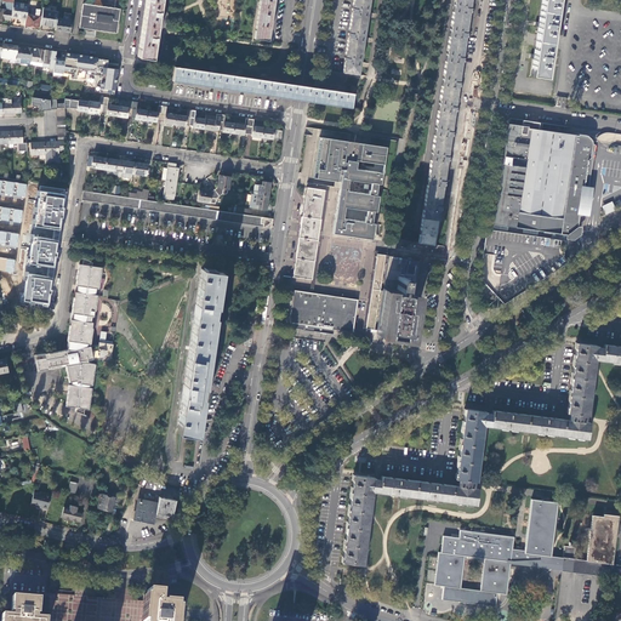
[(13,1),(13,0),(3,0),(3,4),(6,4),(5,10),(0,7),(0,17),(11,20),(13,1)]
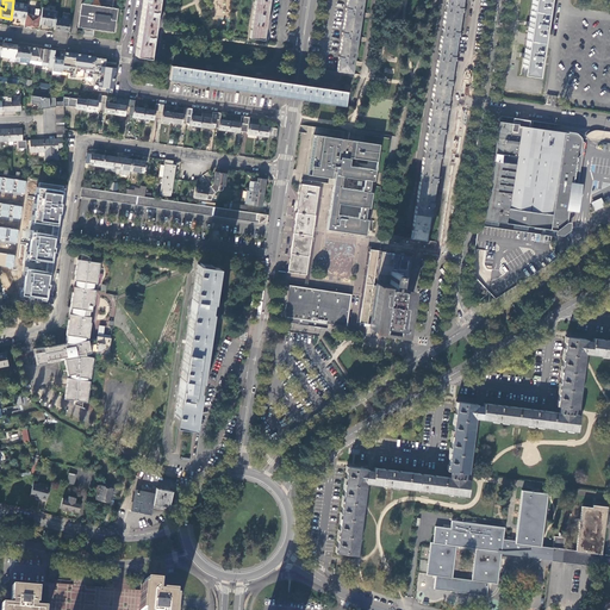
[(118,0),(113,0),(112,8),(81,4),(78,26),(83,26),(94,29),(114,31),(118,0)]
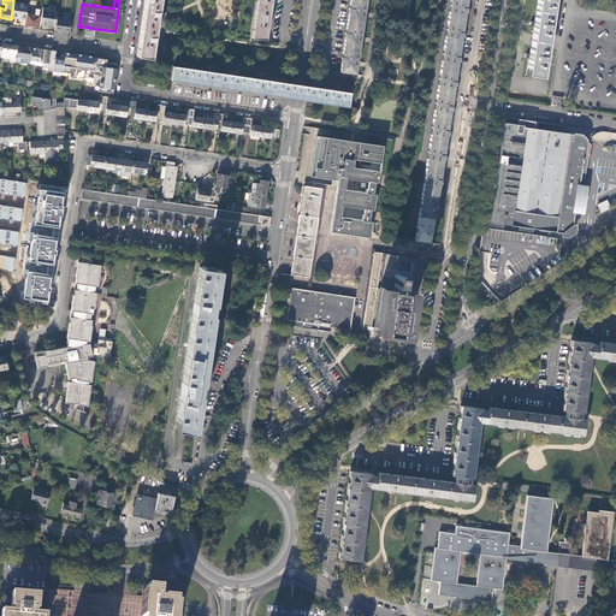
[(144,0),(136,55),(150,58),(159,0),(144,0)]
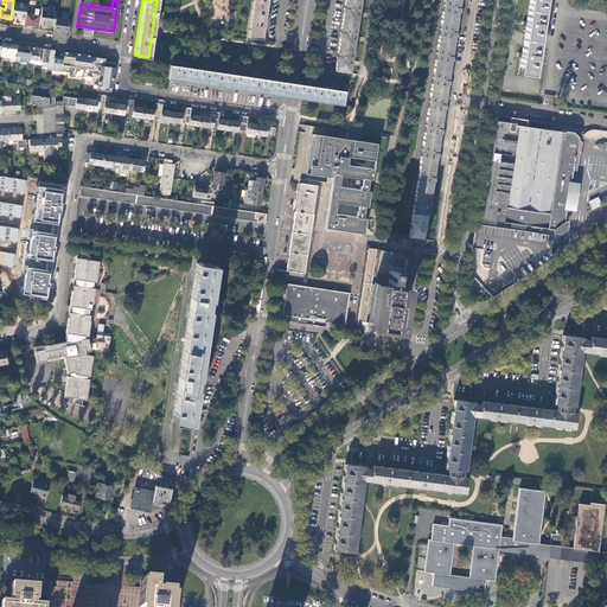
[(215,17),(221,17),(222,17),(229,17),(229,0),(217,0),(217,4),(221,2),(221,5),(219,12),(215,11),(215,17)]
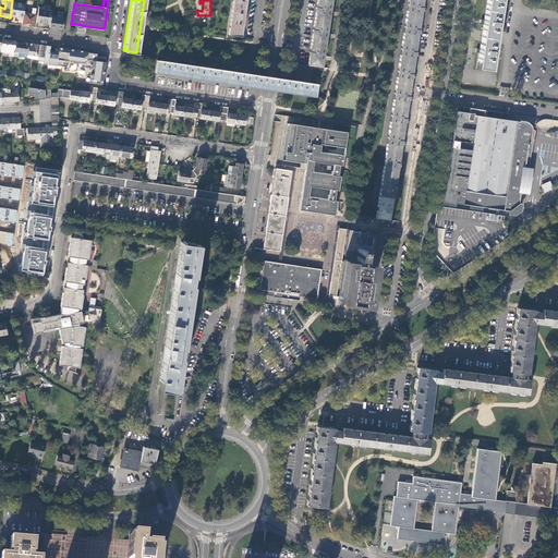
[(233,0),(228,35),(241,36),(246,0),(233,0)]
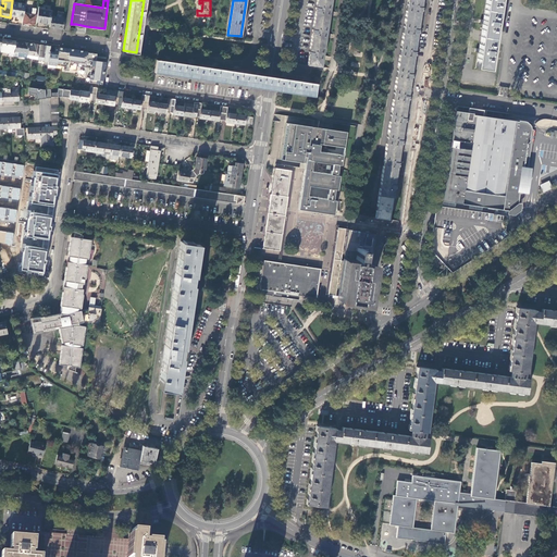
[(317,0),(307,64),(321,66),(331,0),(317,0)]
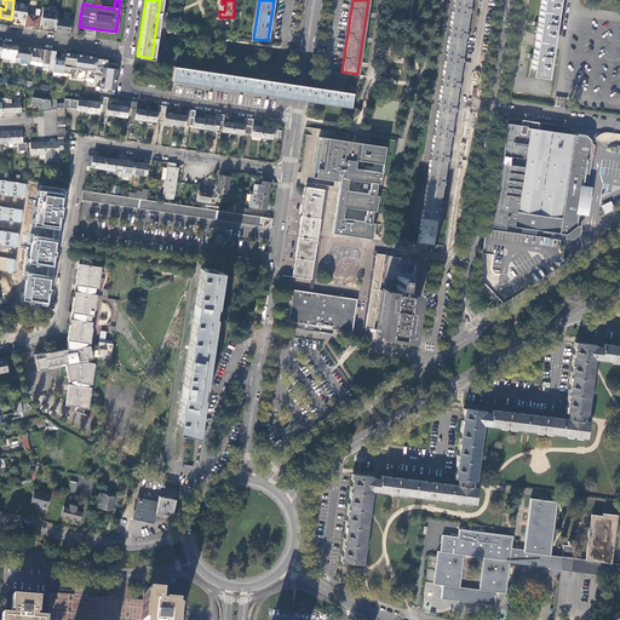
[(453,0),(441,89),(438,102),(436,116),(434,132),(431,147),(430,161),(428,174),(425,194),(423,210),(422,217),(437,219),(438,211),(440,206),(442,185),(443,181),(446,161),(447,155),(449,136),(451,131),(454,110),(454,105),(458,86),(458,81),(461,61),(461,56),(465,35),(466,30),(469,11),(470,6),(470,0),(453,0)]
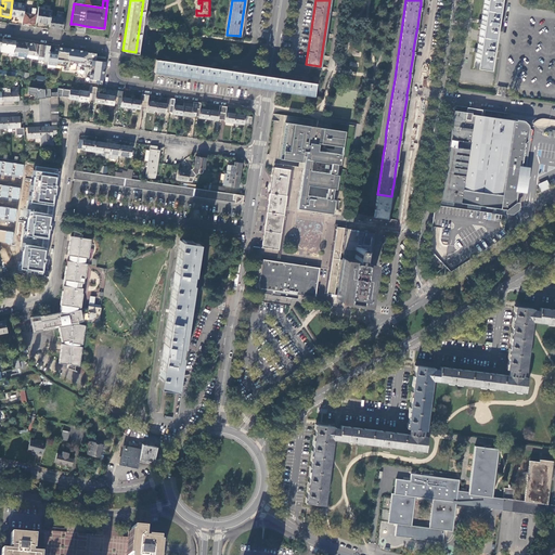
[(475,67),(488,69),(493,38),(498,0),(483,0),(481,21),(479,36),(477,49),(475,67)]
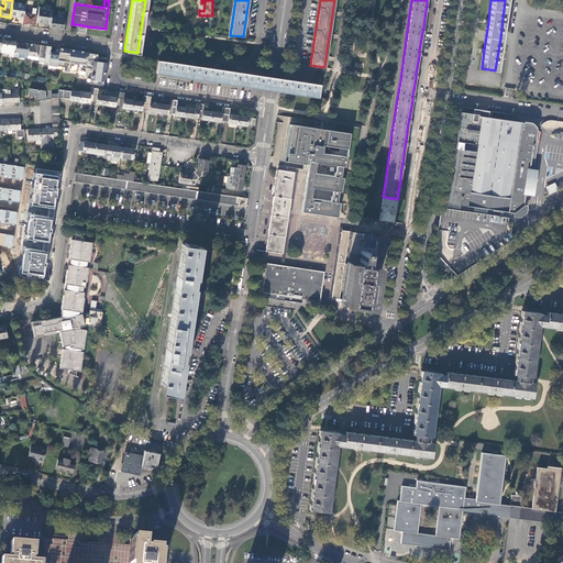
[(25,8),(25,3),(12,1),(10,18),(19,19),(19,17),(23,18),(24,13),(25,8)]
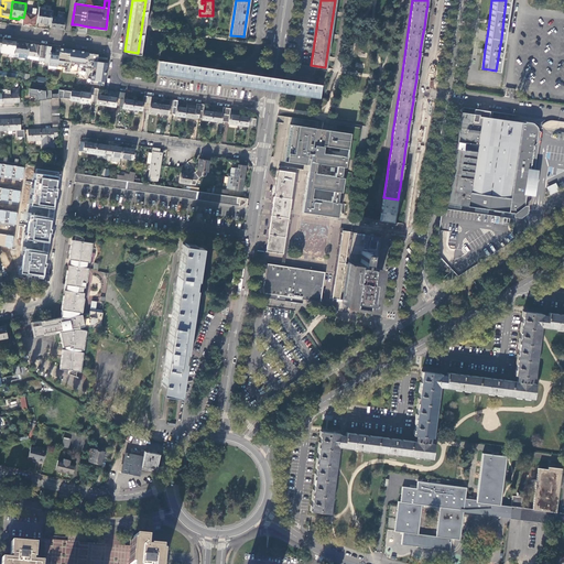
[(28,8),(25,8),(24,13),(23,23),(35,24),(36,14),(35,14),(36,8),(32,8),(31,14),(28,13),(28,8)]
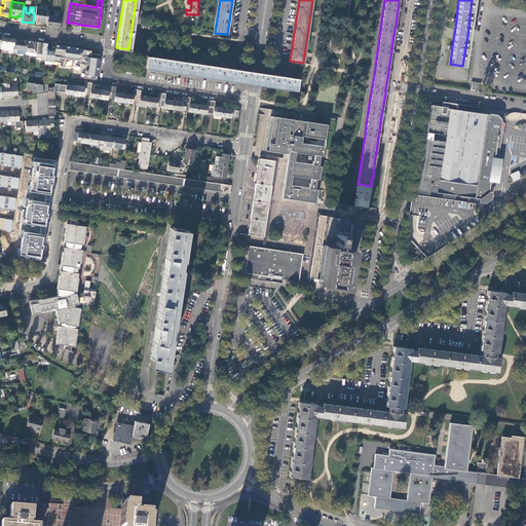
[(49,9),(36,7),(35,21),(47,23),(48,14),(49,9)]
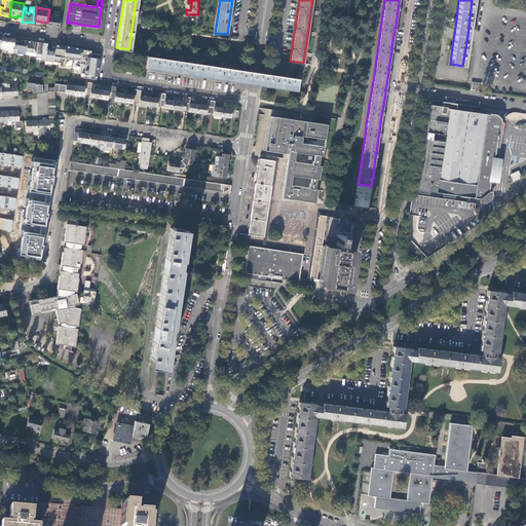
[(48,14),(47,23),(46,25),(60,27),(61,16),(48,14)]
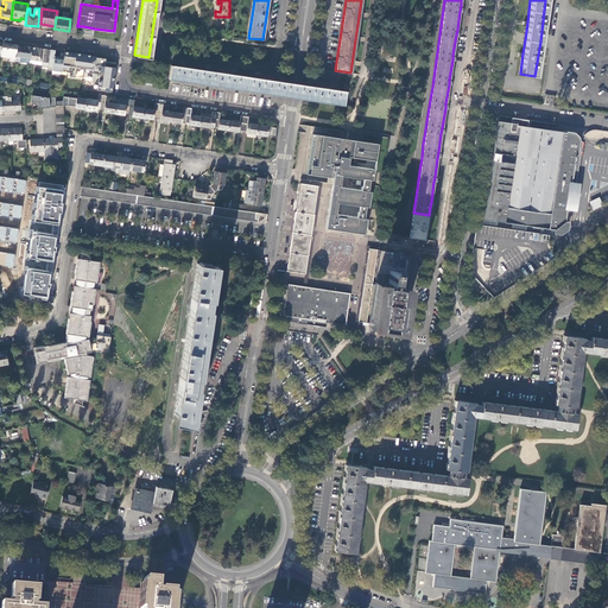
[(17,44),(2,43),(1,50),(0,56),(10,57),(8,61),(14,62),(14,61),(17,44)]
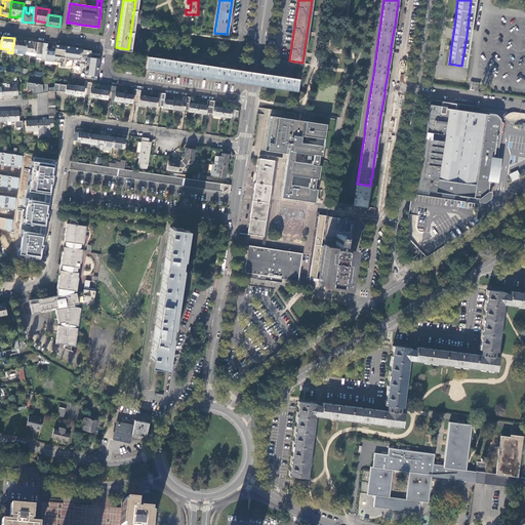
[(28,40),(17,39),(14,38),(12,52),(26,53),(26,51),(28,40)]
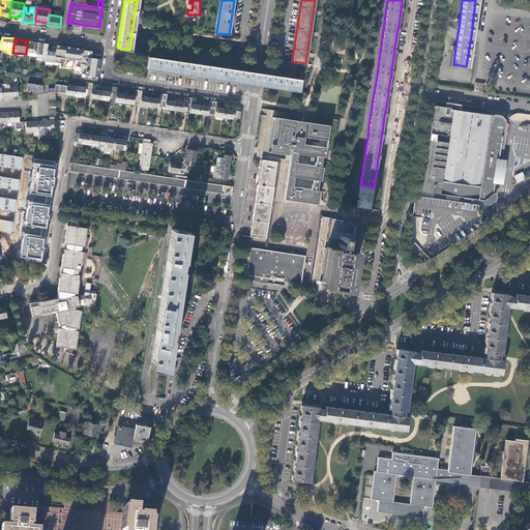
[(28,40),(26,52),(36,53),(37,42),(28,40)]
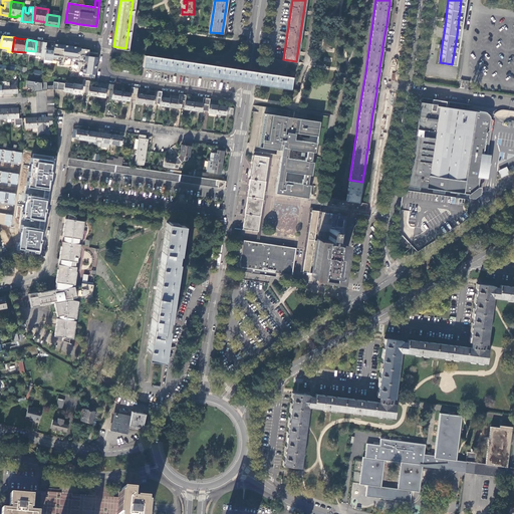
[(46,42),(36,41),(35,51),(39,52),(40,52),(40,55),(44,56),(46,47),(46,42)]
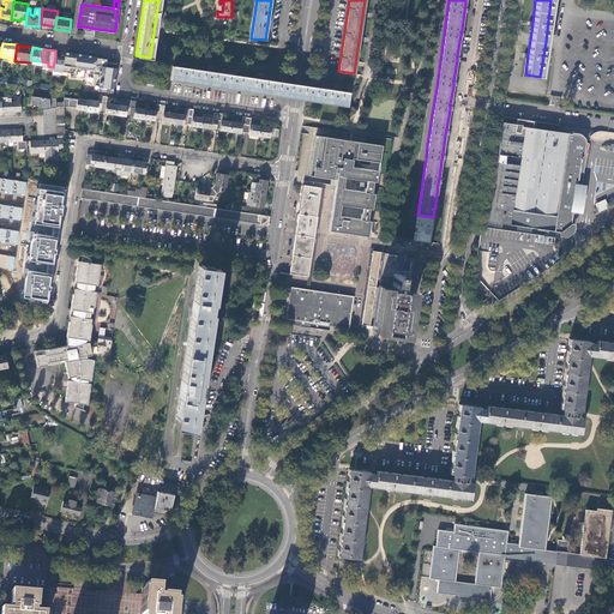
[(59,58),(55,56),(53,67),(53,71),(62,72),(65,52),(60,52),(59,58)]
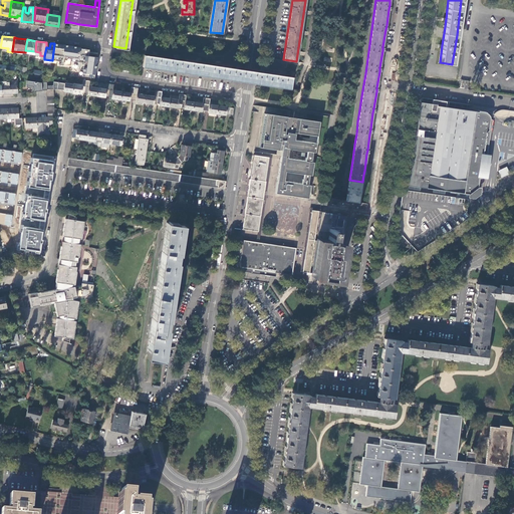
[(81,47),(54,43),(52,63),(56,63),(57,61),(57,66),(70,68),(69,71),(78,72),(78,76),(95,78),(95,75),(96,75),(98,57),(97,57),(98,52),(90,51),(90,49),(81,48),(81,47)]
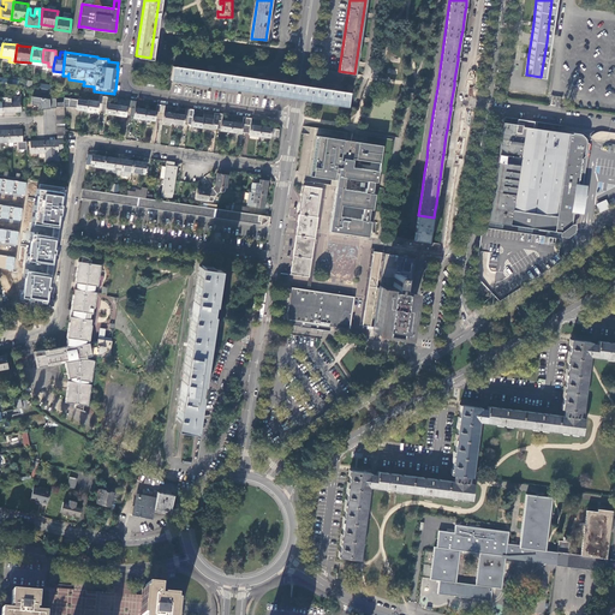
[(171,79),(287,97),(290,83),(285,82),(263,79),(260,78),(239,76),(234,75),(214,72),(209,71),(187,67),(184,67),(173,66),(171,79)]
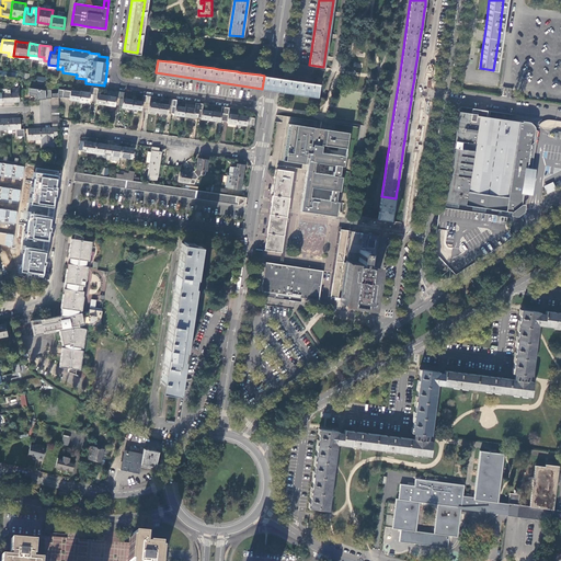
[(277,91),(278,91),(281,78),(278,78),(273,77),(267,77),(264,76),(262,89),(265,89),(272,90),(277,91)]
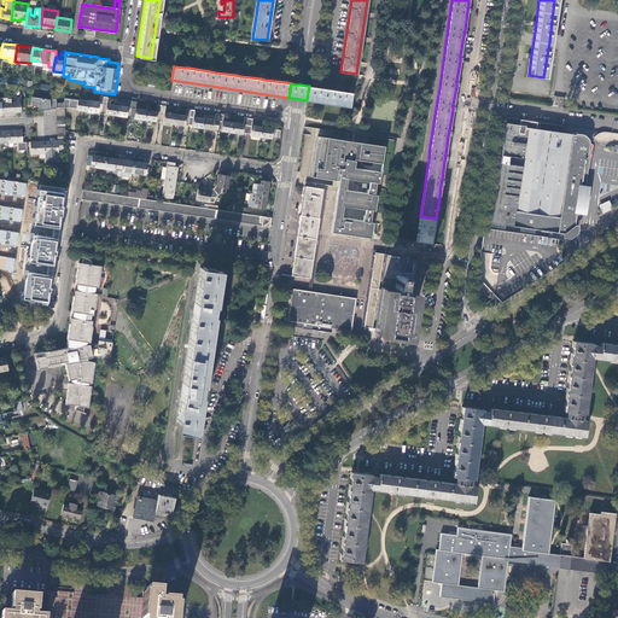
[(309,86),(307,100),(349,106),(351,93),(342,91),(336,91),(316,87),(312,87),(309,86)]
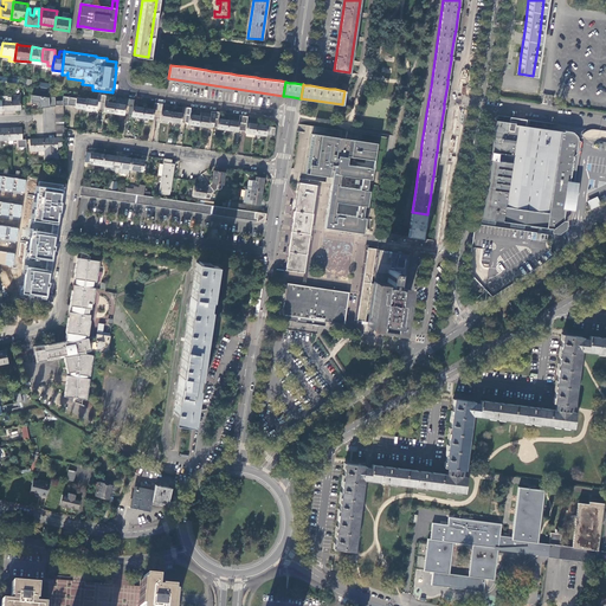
[(5,101),(1,101),(2,110),(21,110),(20,95),(13,95),(13,100),(11,101),(5,101)]
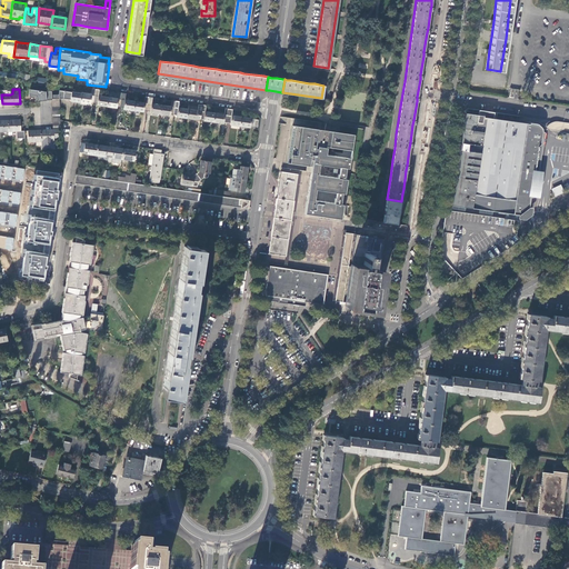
[(35,97),(36,101),(51,99),(52,99),(52,95),(52,91),(46,91),(30,89),(29,97),(35,97)]
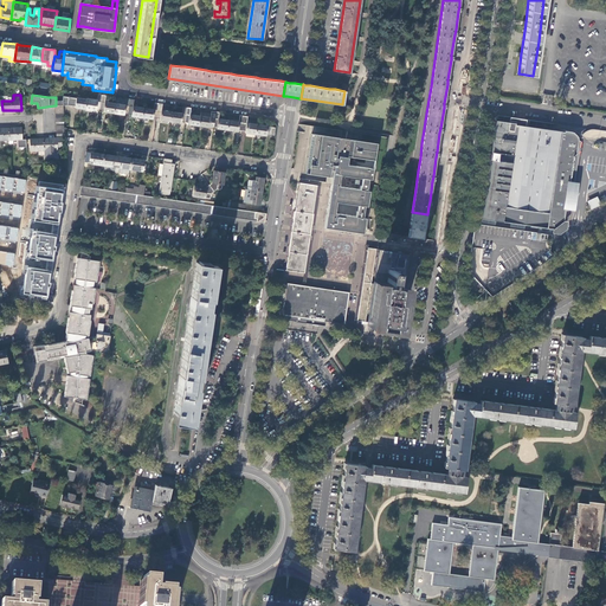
[(100,110),(102,95),(98,95),(97,101),(86,100),(85,109),(96,110),(96,109),(100,110)]
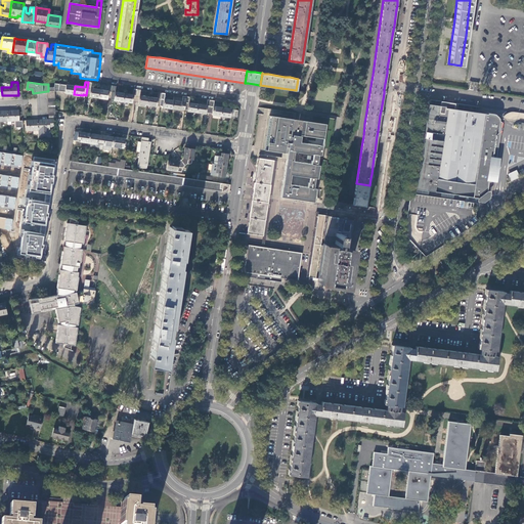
[(91,88),(92,83),(88,82),(86,95),(90,95),(89,96),(98,98),(99,89),(91,88)]
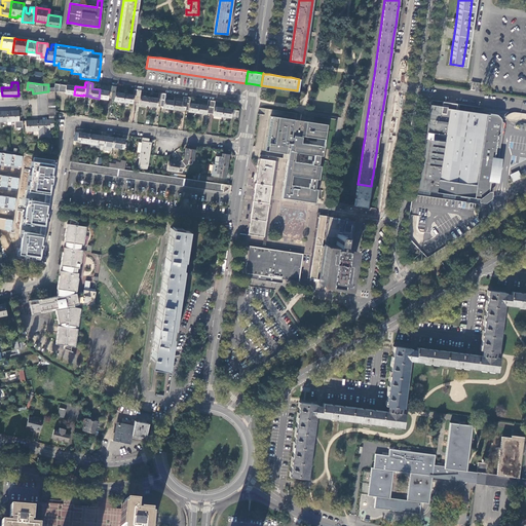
[(65,92),(74,95),(75,86),(66,84),(60,84),(59,90),(66,91),(65,92)]
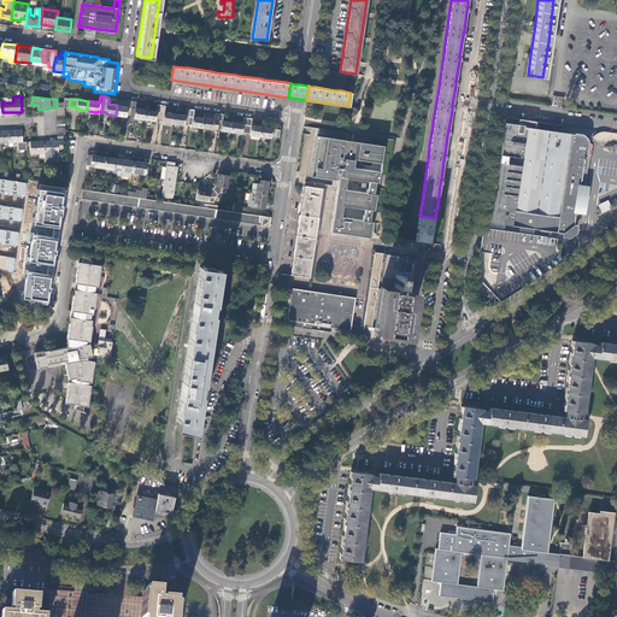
[(116,116),(127,117),(127,116),(130,116),(133,101),(129,100),(129,101),(118,100),(117,105),(116,116)]
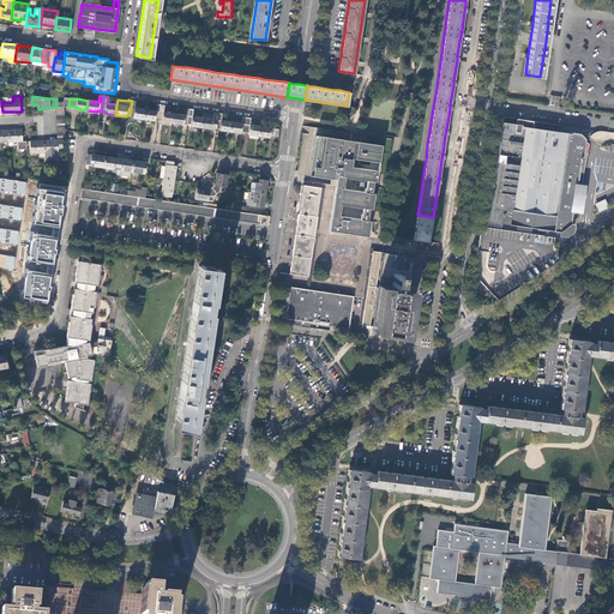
[(132,101),(130,115),(133,116),(133,118),(144,119),(145,109),(134,108),(136,101),(132,101)]
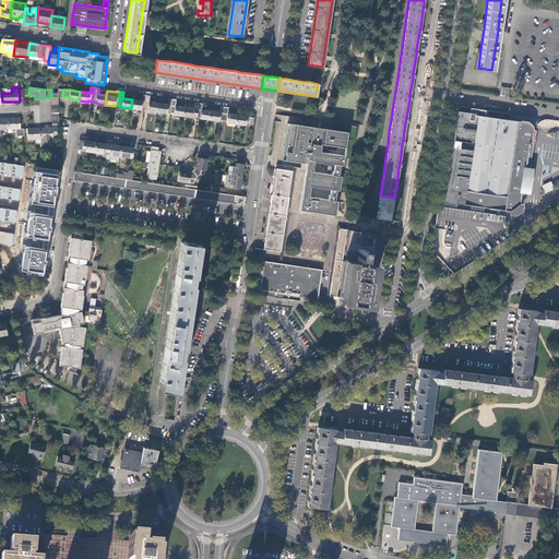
[(132,99),(131,108),(141,109),(141,108),(144,109),(146,95),(143,95),(142,100),(132,99)]
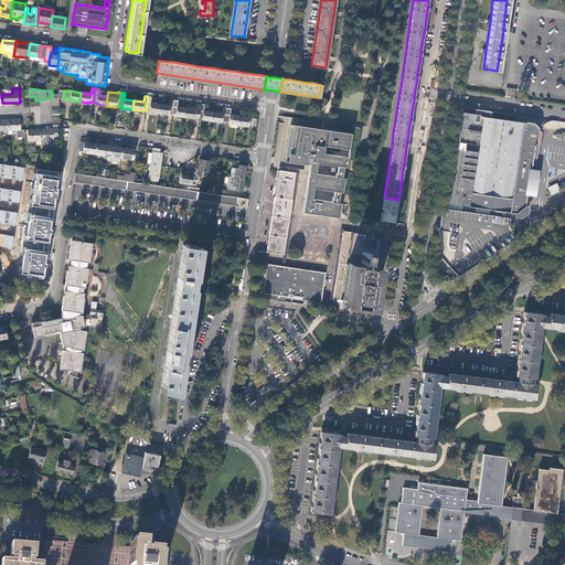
[(148,96),(146,110),(150,110),(149,112),(159,113),(160,104),(150,103),(151,97),(148,96)]
